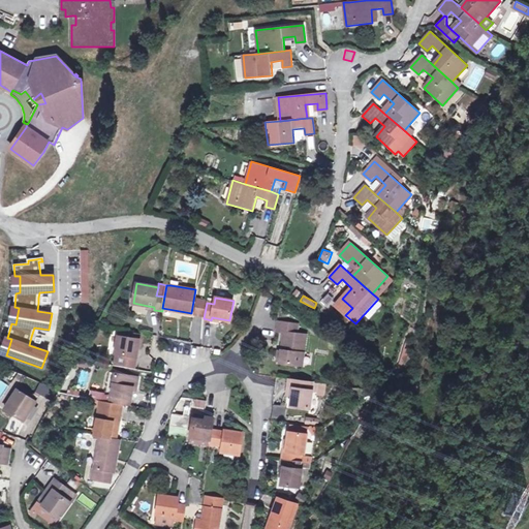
[(342,299),(335,306),(345,315),(352,308),(342,299)]
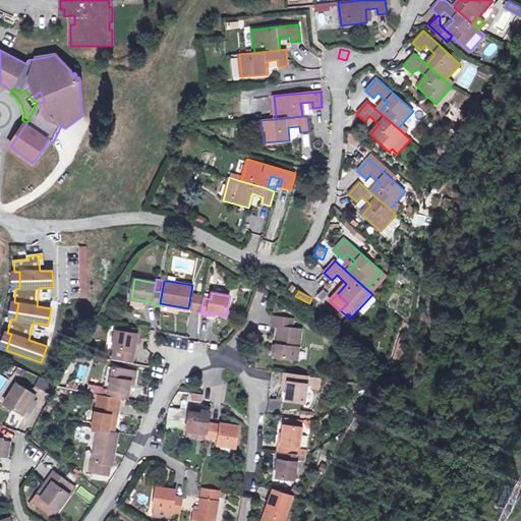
[(204,298),(193,296),(191,309),(201,311),(204,298)]
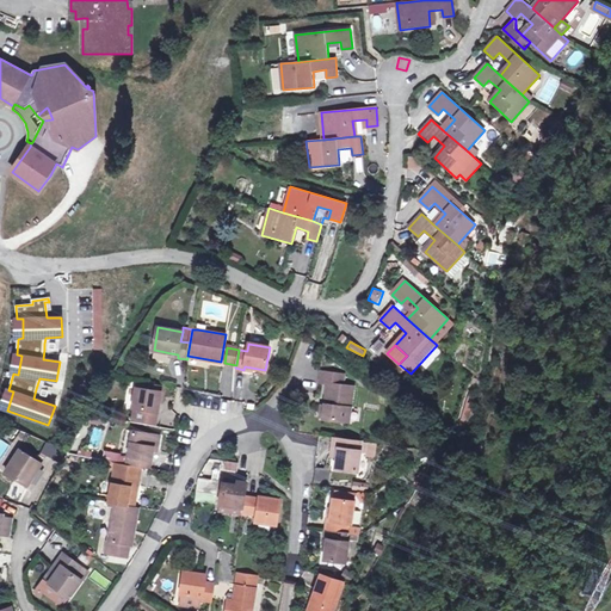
[(343,386),(345,374),(321,370),(320,382),(328,383),(323,419),(349,423),(353,387),(343,386)]
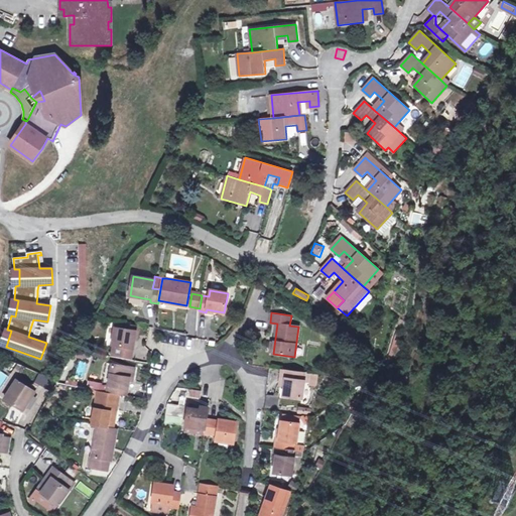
[(117,355),(132,358),(135,338),(137,326),(123,323),(122,329),(115,328),(112,345),(118,346),(117,355)]
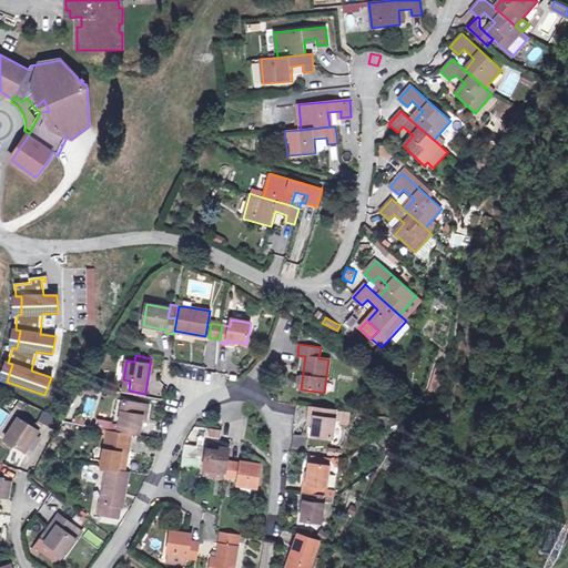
[(12,364),(7,363),(1,379),(7,382),(12,364)]
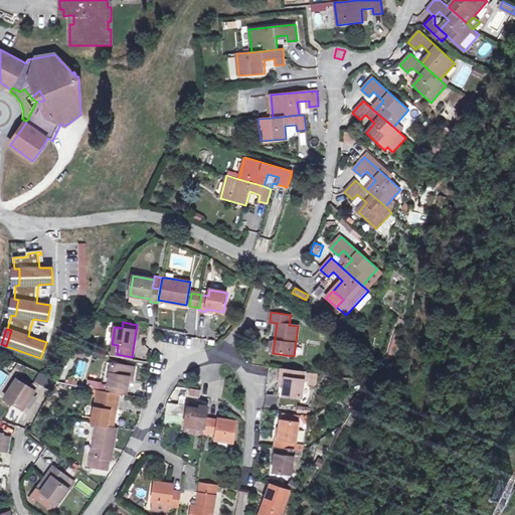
[(393,359),(403,336),(395,333),(384,355),(393,359)]
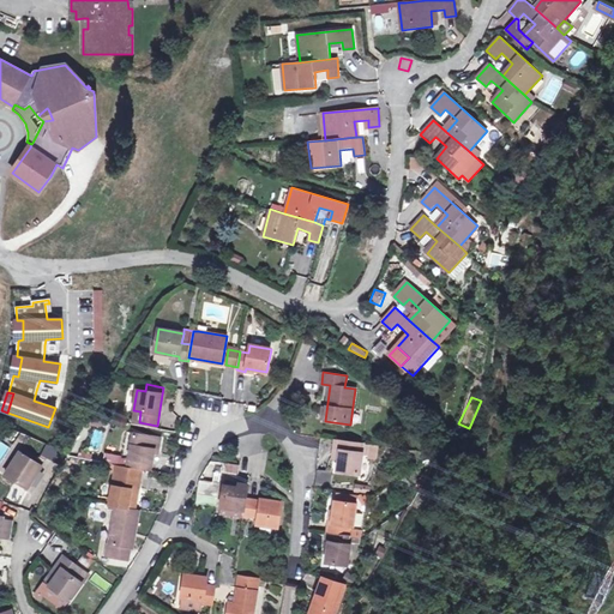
[(109,420),(91,416),(91,426),(107,428),(109,420)]
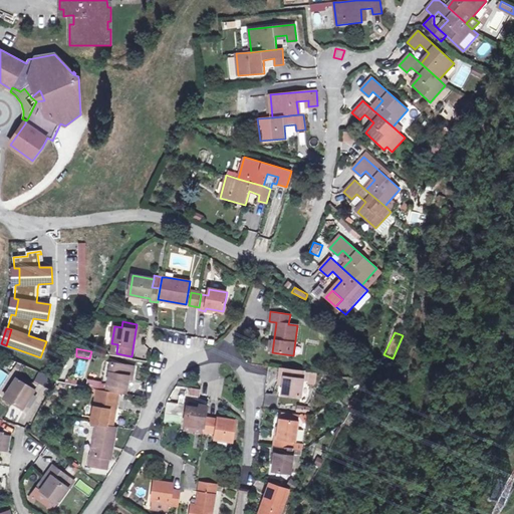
[(107,384),(106,391),(126,395),(129,380),(132,365),(111,362),(107,384)]
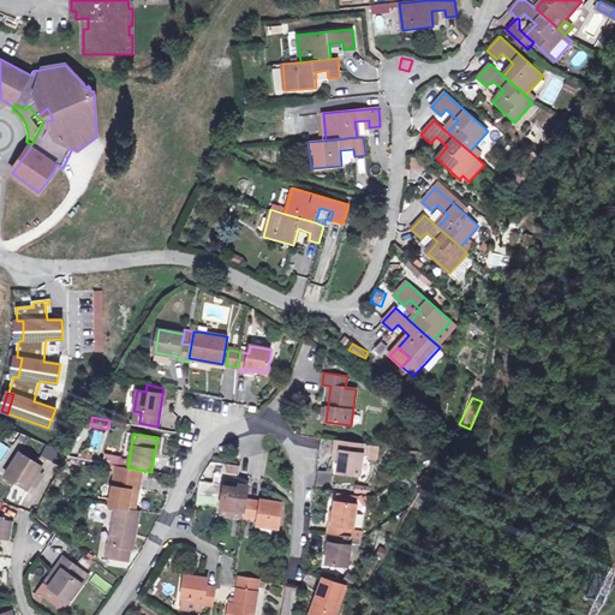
[(364,445),(336,441),(335,451),(341,452),(340,460),(338,472),(360,475),(363,457),(364,445)]
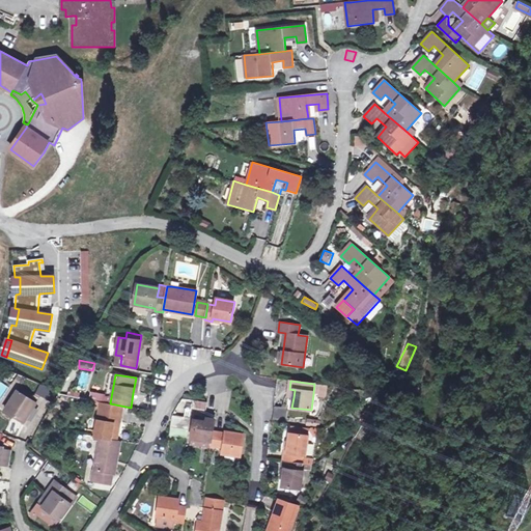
[(314,384),(313,394),(320,395),(322,385),(314,384)]
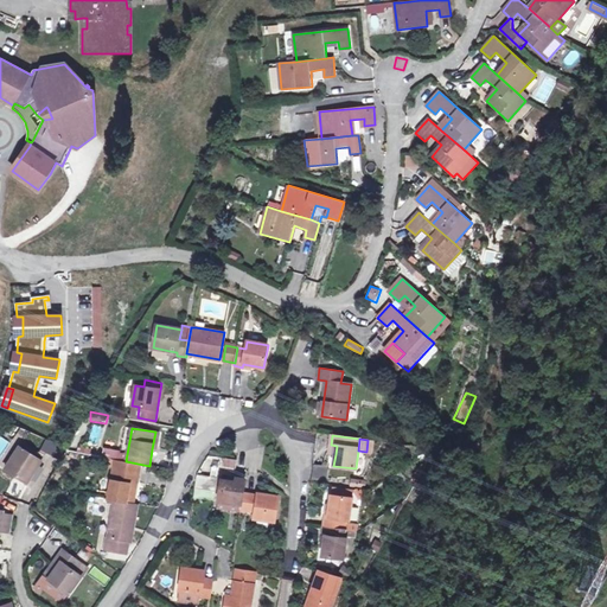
[(23,442),(20,447),(42,461),(44,457),(23,442)]
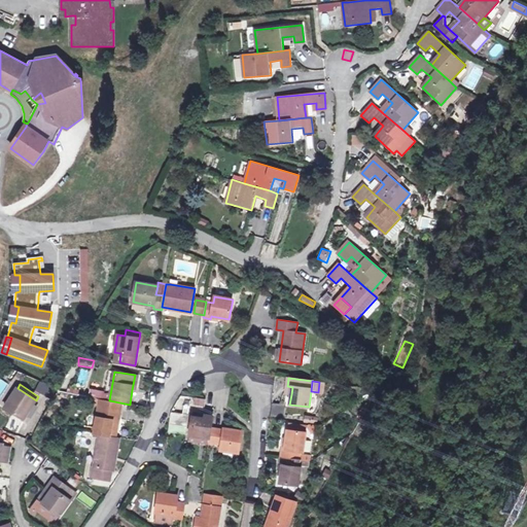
[(49,384),(44,394),(51,398),(57,388),(49,384)]
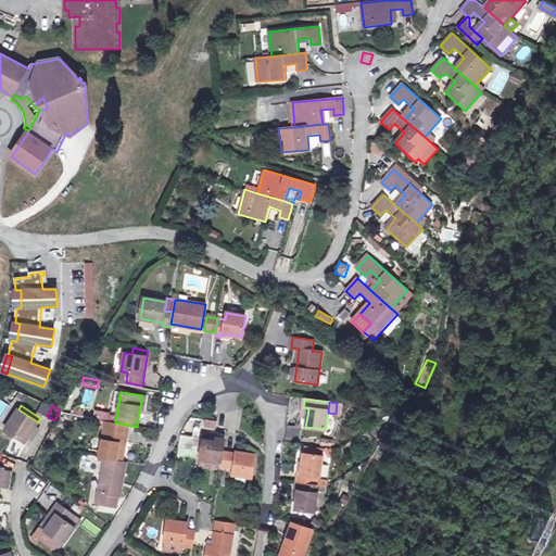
[(5,429),(25,442),(29,434),(33,437),(35,433),(32,431),(38,422),(19,409),(5,429)]
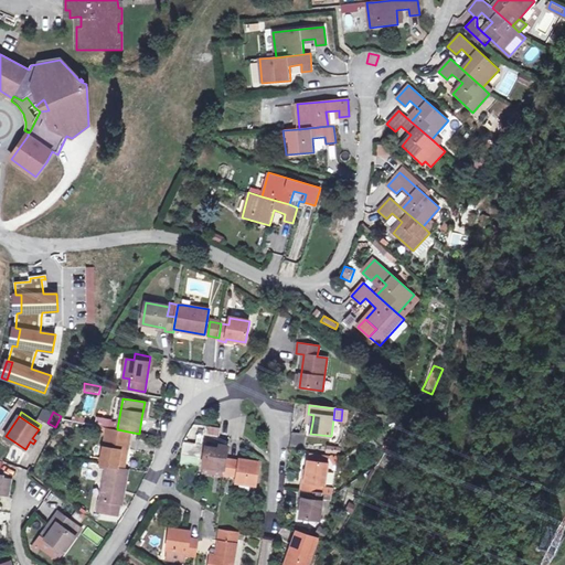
[(95,425),(117,429),(118,423),(97,418),(95,425)]
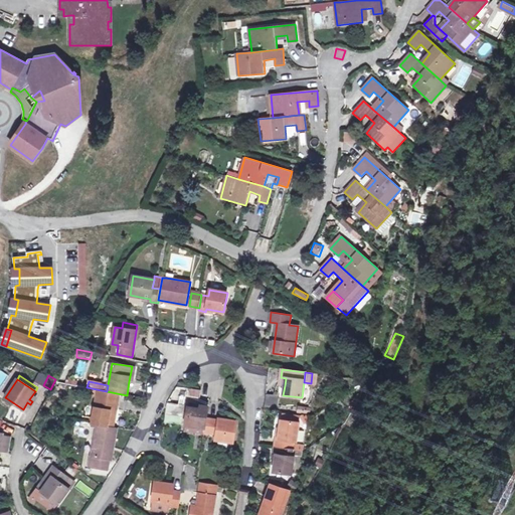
[(98,390),(93,423),(98,424),(114,426),(119,394),(98,390)]
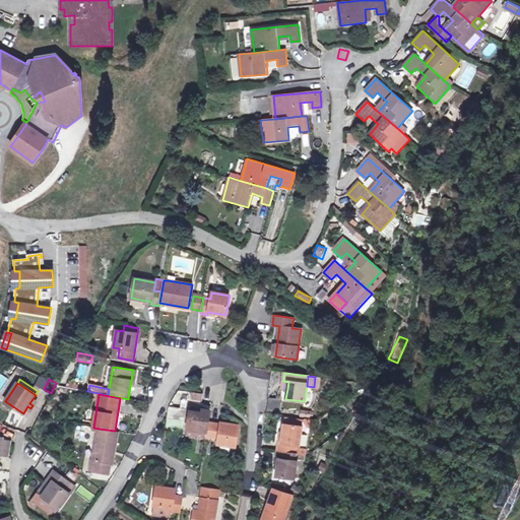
[(277,411),(278,398),(268,398),(267,411),(277,411)]
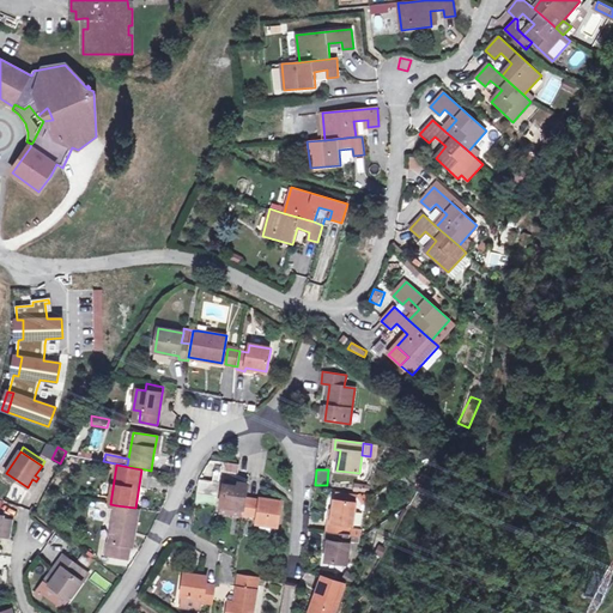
[(422,487),(429,475),(424,473),(417,485),(422,487)]
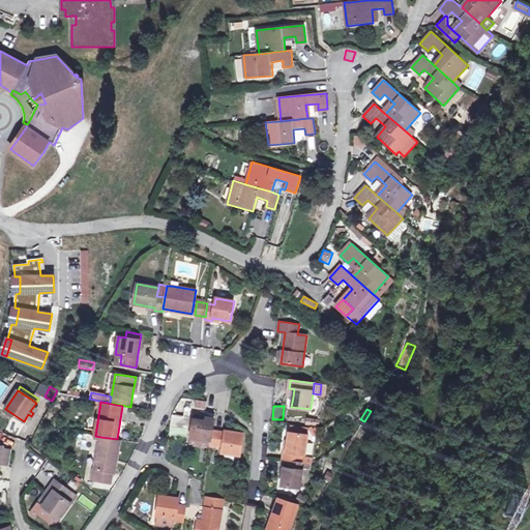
[(172,414),(169,435),(190,438),(210,441),(212,431),(214,418),(206,417),(206,421),(194,419),(189,418),(189,416),(172,414)]
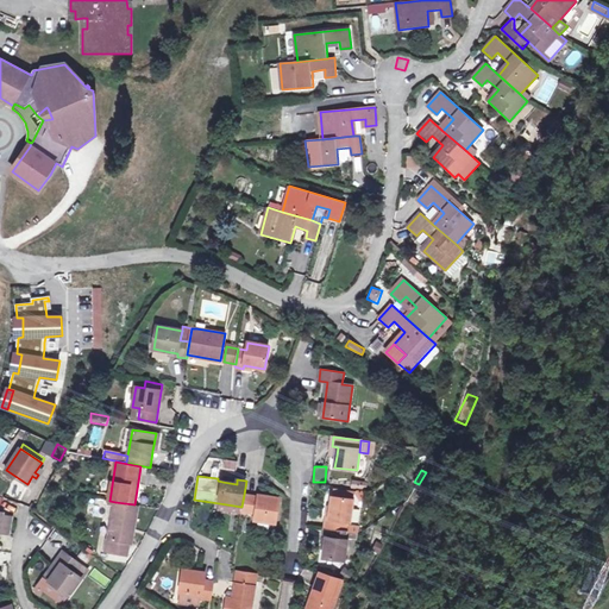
[(19,502),(25,485),(12,481),(6,497),(19,502)]
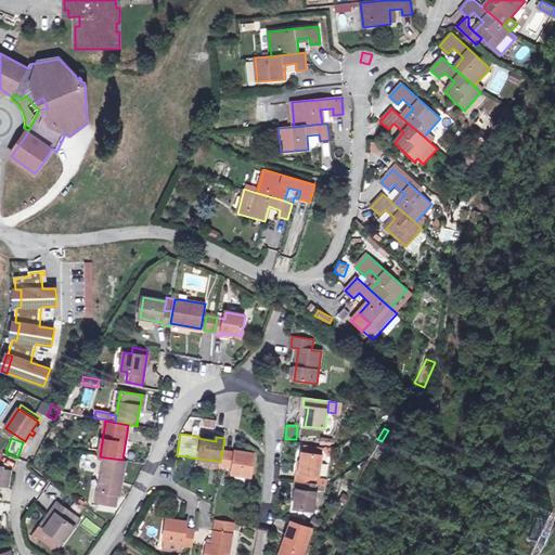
[(307,447),(306,453),(320,455),(321,448),(307,447)]
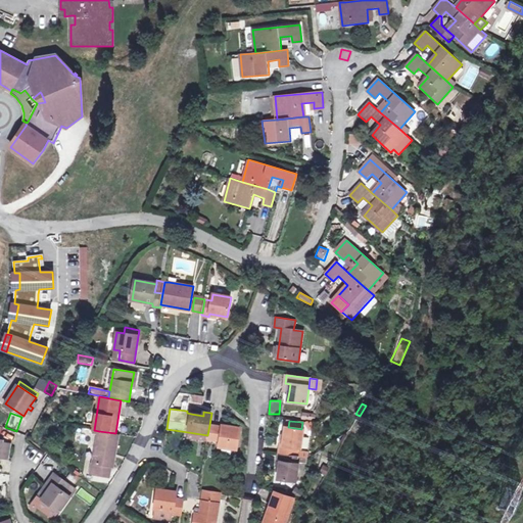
[(207,435),(207,439),(220,441),(219,447),(237,449),(240,428),(223,425),(222,427),(209,425),(207,435)]
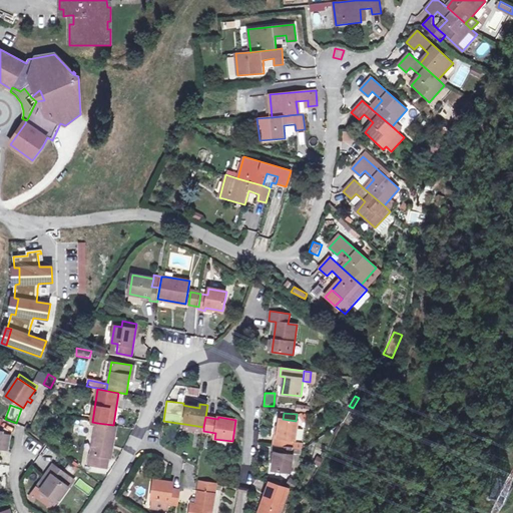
[(276,437),(274,445),(292,447),(293,442),(293,440),(295,441),(298,421),(296,421),(283,419),(280,418),(278,437),(276,437)]
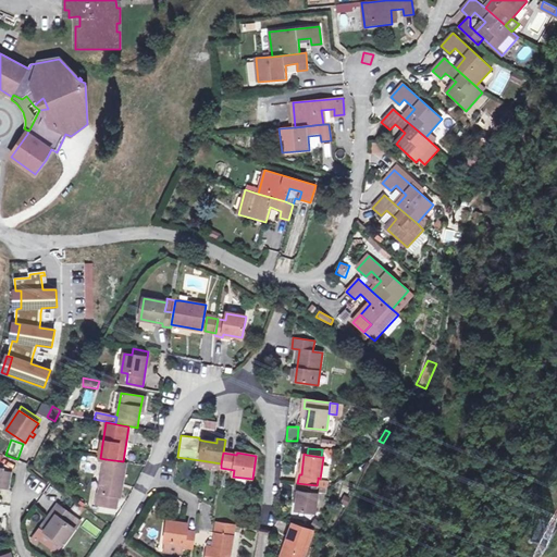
[(99,494),(97,504),(115,508),(118,497),(121,497),(126,462),(123,461),(106,459),(99,494)]
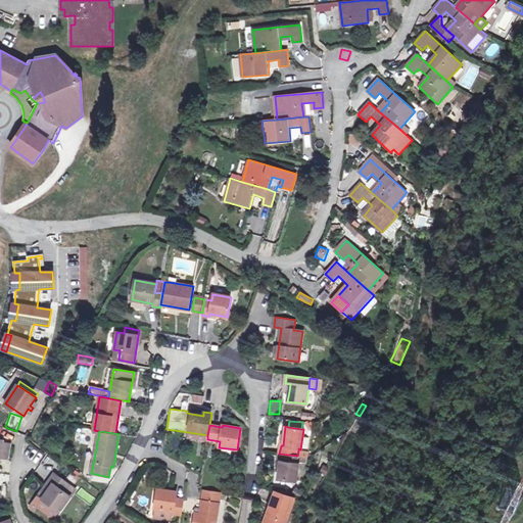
[(188,432),(187,438),(206,441),(207,439),(207,435),(188,432)]
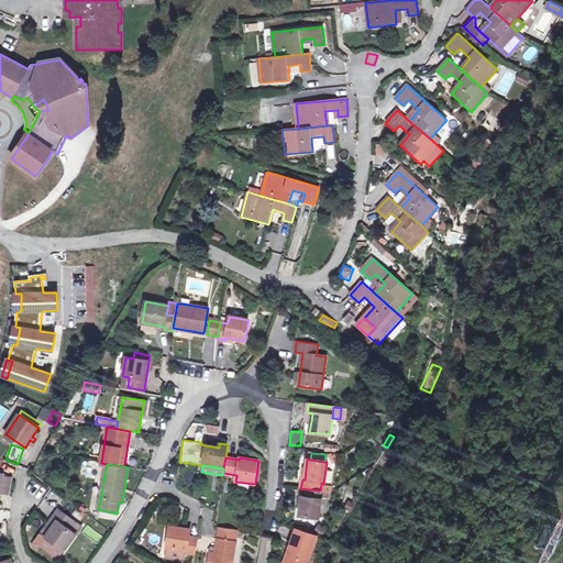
[(0,494),(0,495),(1,493),(9,494),(9,490),(12,477),(3,476),(3,474),(0,473),(0,494)]
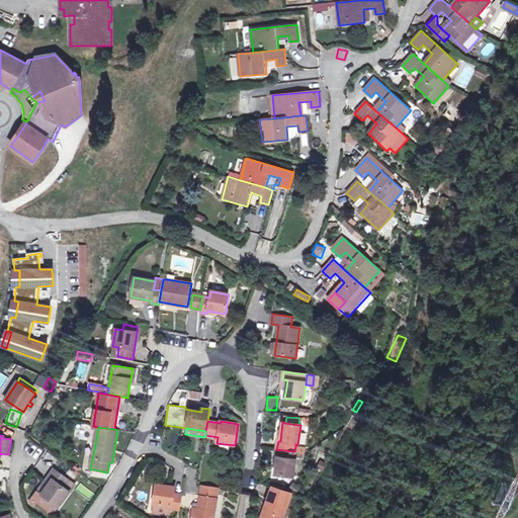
[(277,457),(275,475),(293,478),(295,459),(293,459),(294,457),(305,458),(305,453),(294,451),(276,449),(275,457),(277,457)]
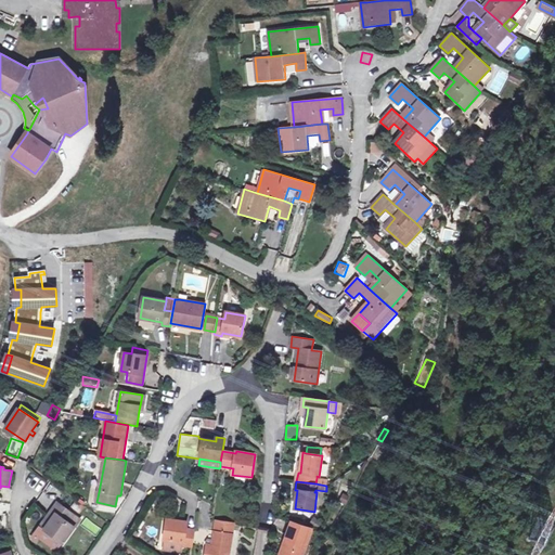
[(49,515),(53,518),(44,529),(63,543),(75,527),(65,520),(71,513),(57,503),(49,515)]
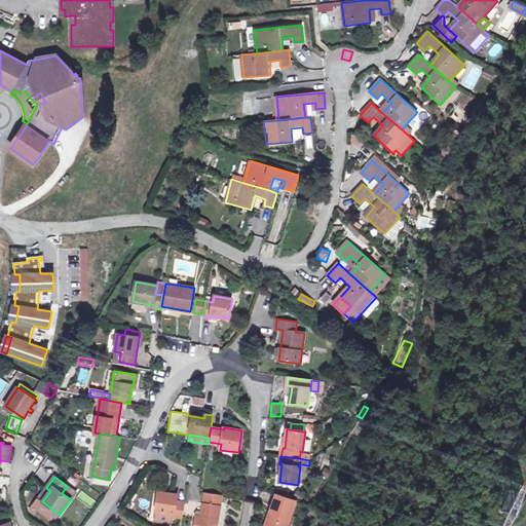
[(50,491),(46,488),(36,501),(58,518),(60,515),(42,501),(50,491)]
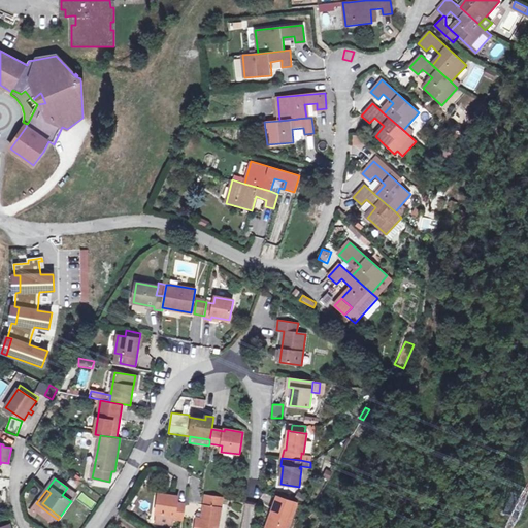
[(81,492),(76,499),(91,510),(97,503),(81,492)]
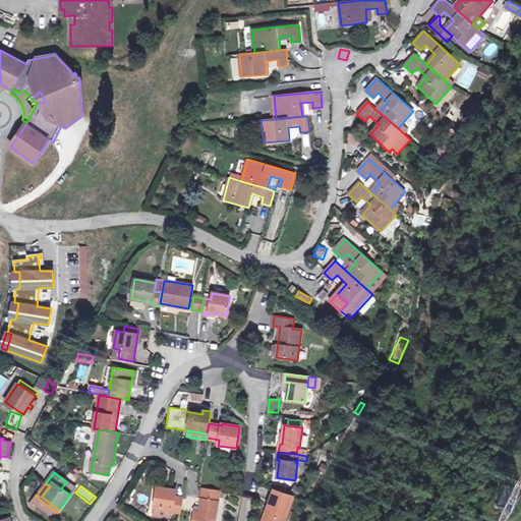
[(157,487),(154,506),(173,509),(173,512),(180,513),(182,497),(175,496),(176,490),(157,487)]
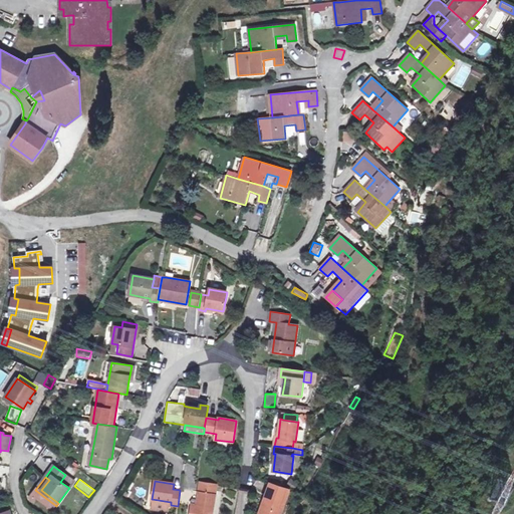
[(192,505),(190,513),(212,513),(217,485),(200,483),(197,505),(192,505)]
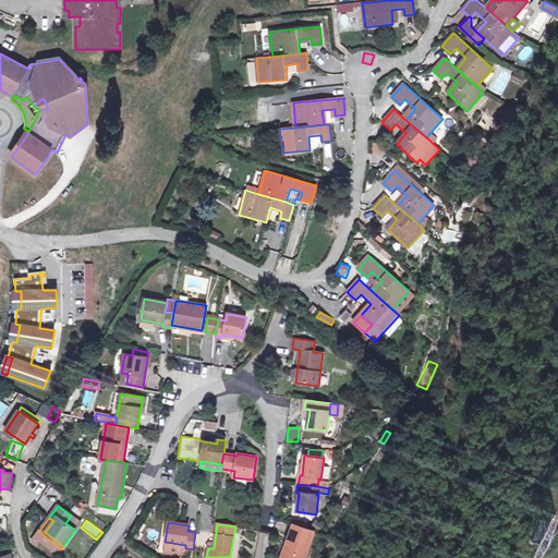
[(282,557),(304,557),(314,532),(293,525),(287,544),(288,544),(282,557)]
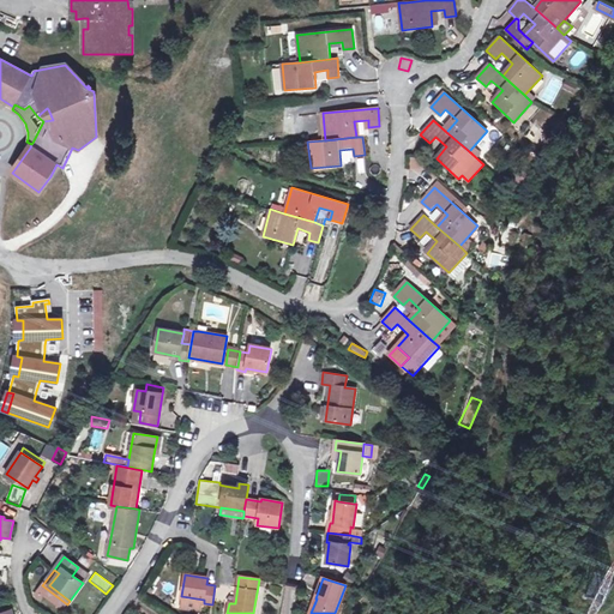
[(204,600),(181,596),(179,609),(202,613),(204,600)]
